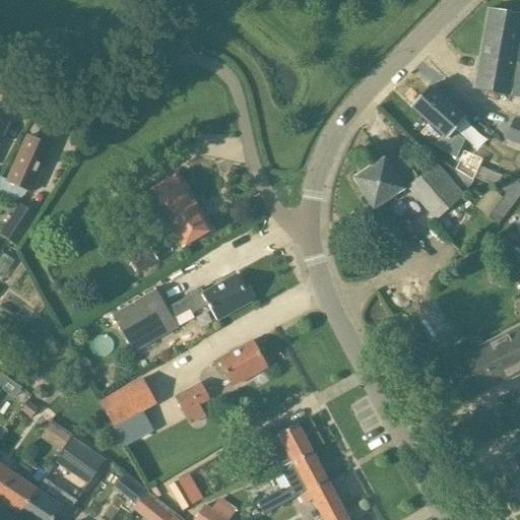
[(519,62),(517,62),(519,46),(519,15),(489,10),(474,89),(512,95),(512,96),(519,98),(519,62)]
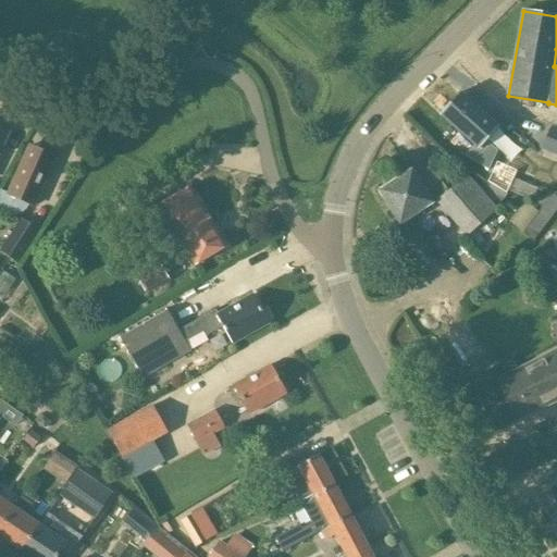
[(459,93),(440,115),(473,146),(463,158),(489,172),(497,151),(486,141),(498,127),(459,93)]
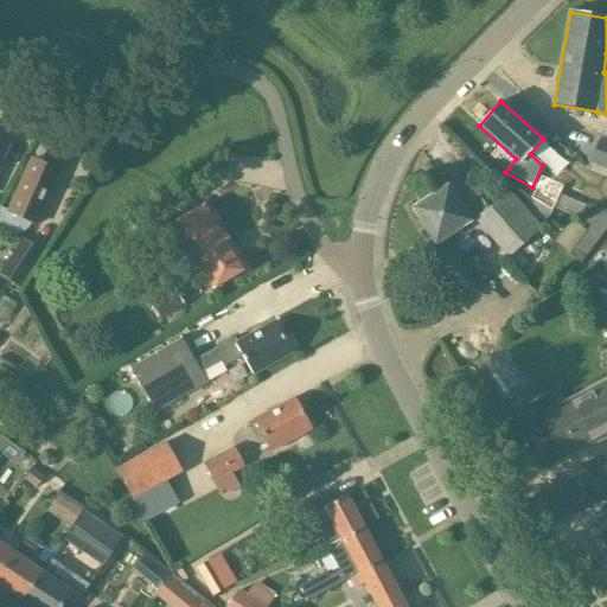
[(606,140),(600,138),(592,160),(606,166),(606,140)]
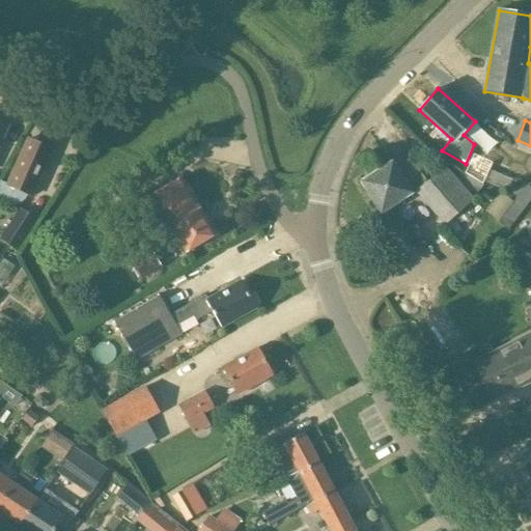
[(2,182),(0,186),(0,200),(8,204),(16,205),(22,204),(28,200),(31,195),(52,148),(49,146),(48,142),(42,140),(37,142),(29,138),(8,185),(2,182)]
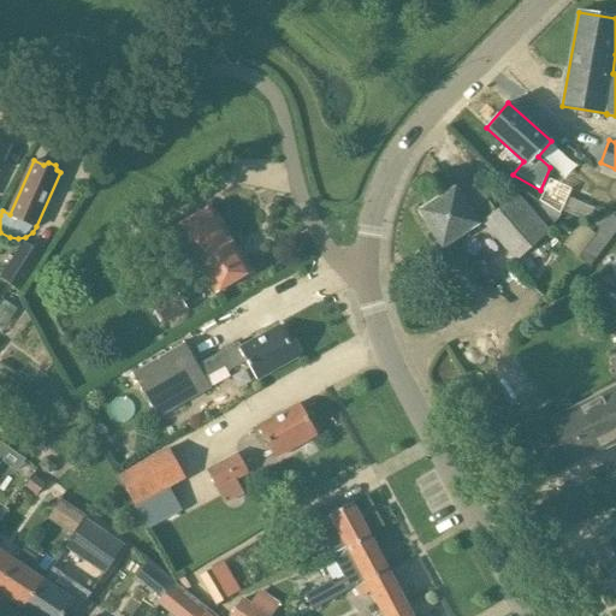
[(477,224),(492,214),(495,213),(477,185),(460,196),(456,189),(421,212),(443,247),(478,225),(477,224)]
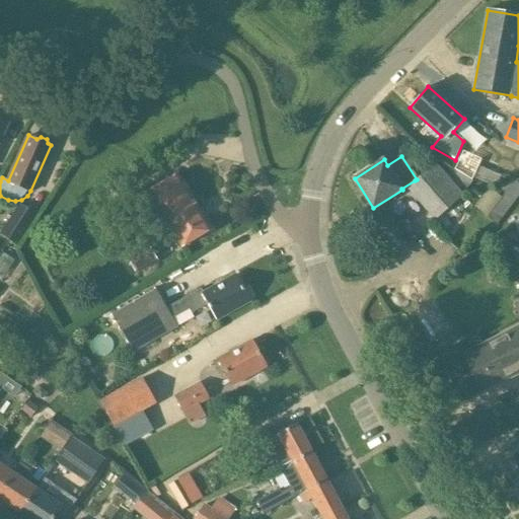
[(463,195),(473,181),(473,180),(471,179),(438,159),(436,162),(417,179),(415,180),(406,188),(435,221),(464,195),(463,195)]
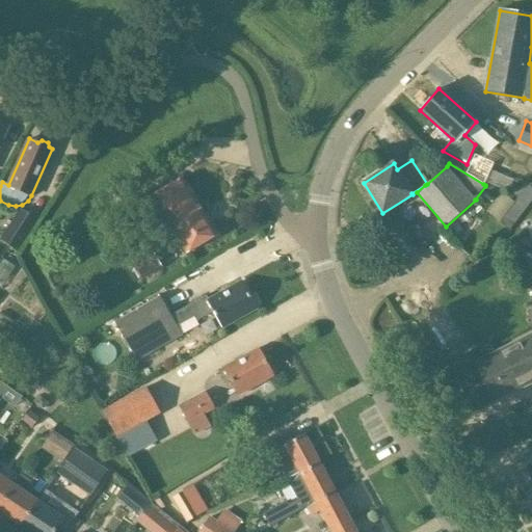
[(507,198),(514,180),(489,170),(483,184),(485,185),(507,198)]
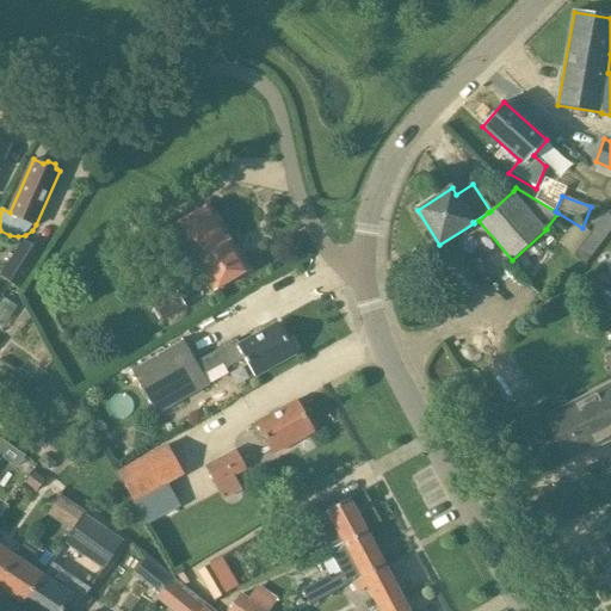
[(247,269),(209,204),(173,224),(211,290),(247,269)]
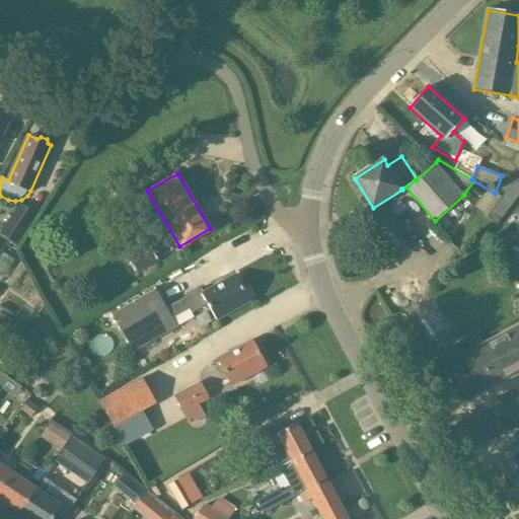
[(17,245),(36,216),(21,206),(2,235),(17,245)]
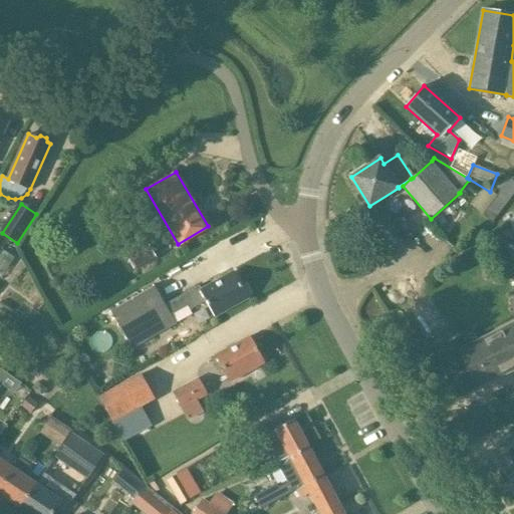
[(137,271),(156,259),(148,246),(127,257),(137,271)]
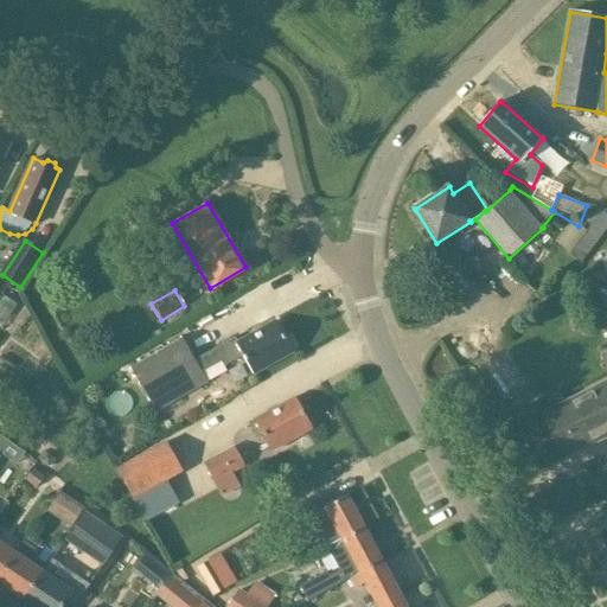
[(293,351),(275,320),(237,342),(234,336),(195,359),(183,338),(129,368),(154,410),(206,381),(200,370),(221,359),(224,365),(242,355),(253,374),(293,351)]
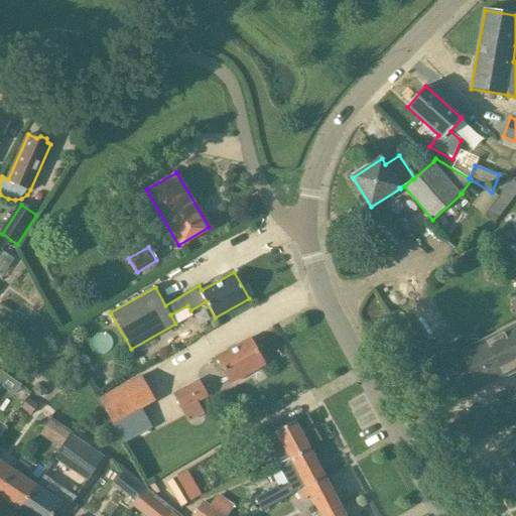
[(515,370),(515,323),(460,351),(479,389),(515,370)]
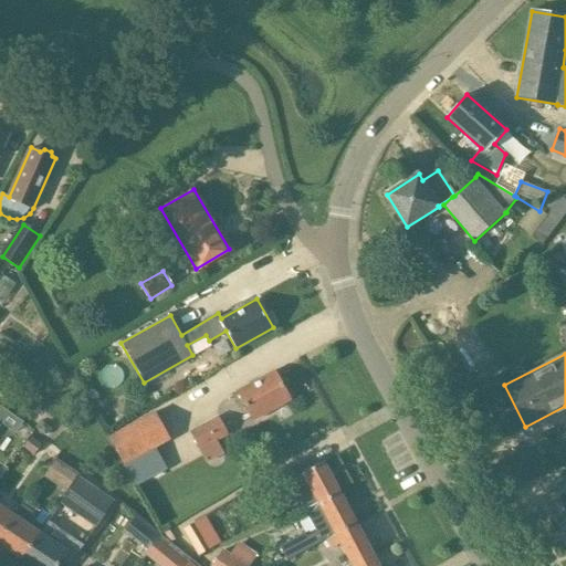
[(289,399),(272,370),(237,390),(252,419),(289,399)]
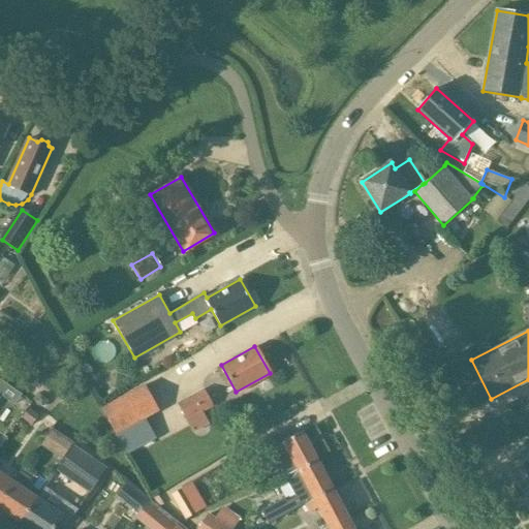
[(159,411),(145,384),(101,409),(116,435),(159,411)]
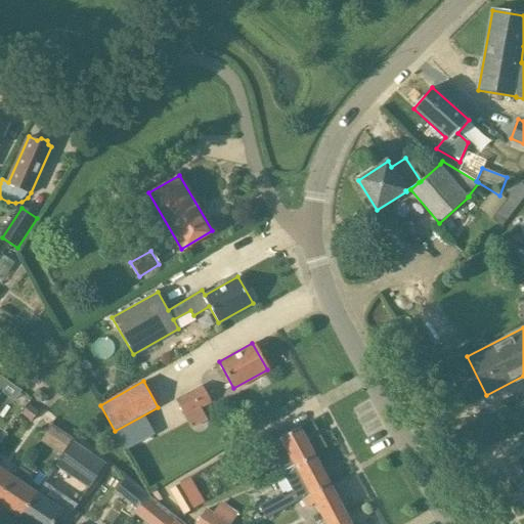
[(212,403),(203,385),(176,399),(185,418),(212,403)]
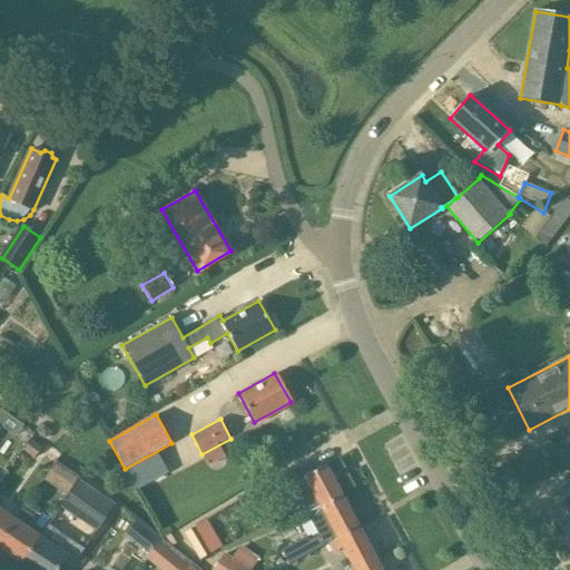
[(68,493),(71,489),(80,479),(57,460),(45,475),(68,493)]
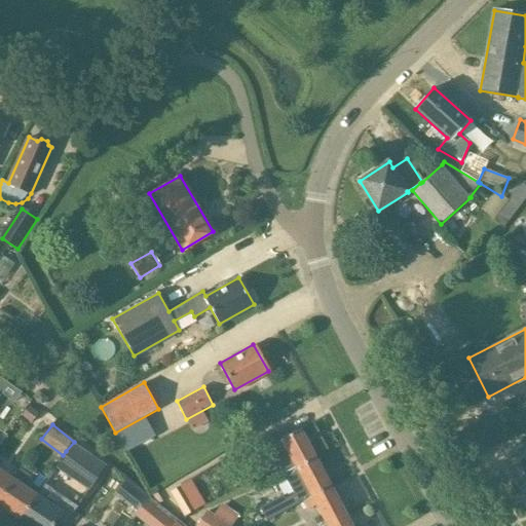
[(262,438),(283,477),(314,459),(299,430),(287,437),(283,427),(262,438)]
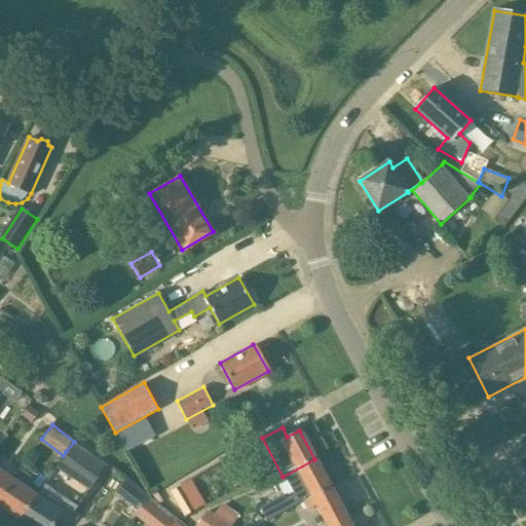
[(106,467),(73,445),(58,466),(90,489),(106,467)]
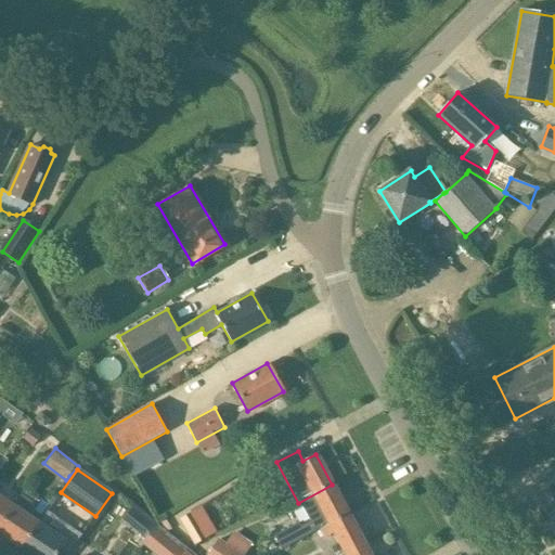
[(553,524),(554,521),(554,478),(534,490),(542,505),(537,508),(545,524),(551,520),(553,524)]
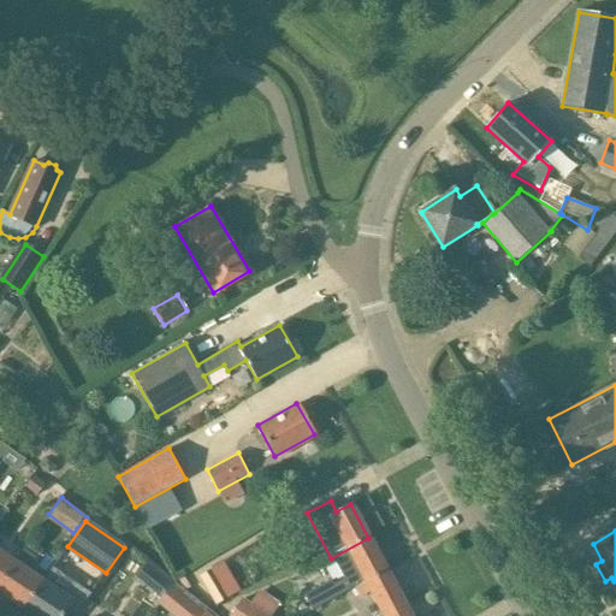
[(363,584),(386,570),(368,538),(331,558),(342,580),(331,585),(329,581),(302,596),(311,610),(363,582),(363,584)]
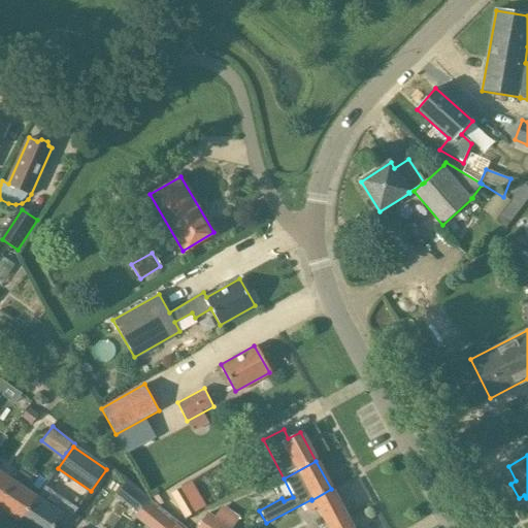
[(0,470),(0,497),(12,480),(0,470)]
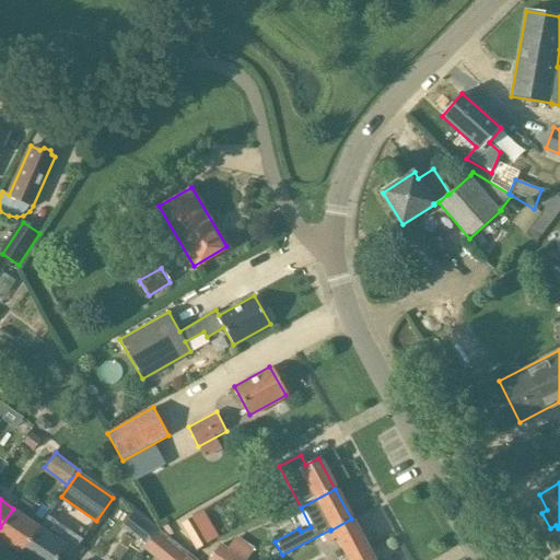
[(39,526),(13,509),(0,527),(0,537),(10,545),(8,548),(20,556),(22,552),(39,526)]
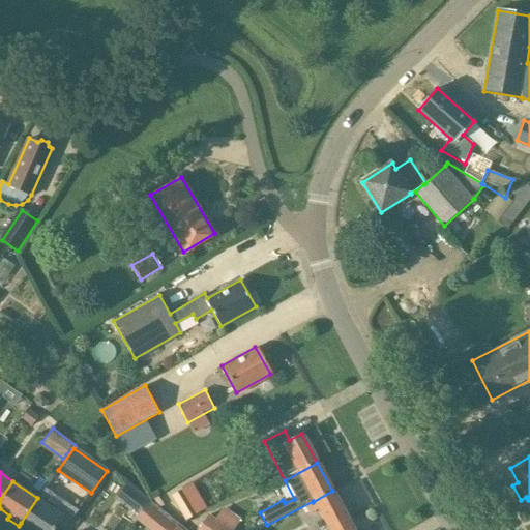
[(173,496),(186,519),(205,508),(193,486),(173,496)]
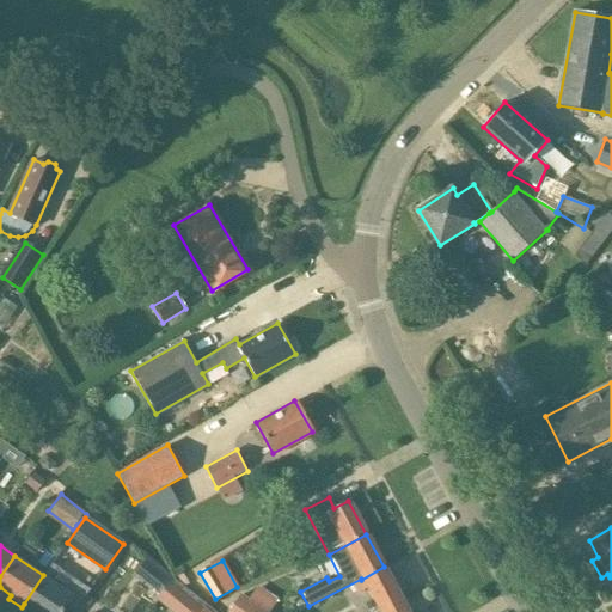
[(150,582),(160,592),(173,576),(163,567),(150,582)]
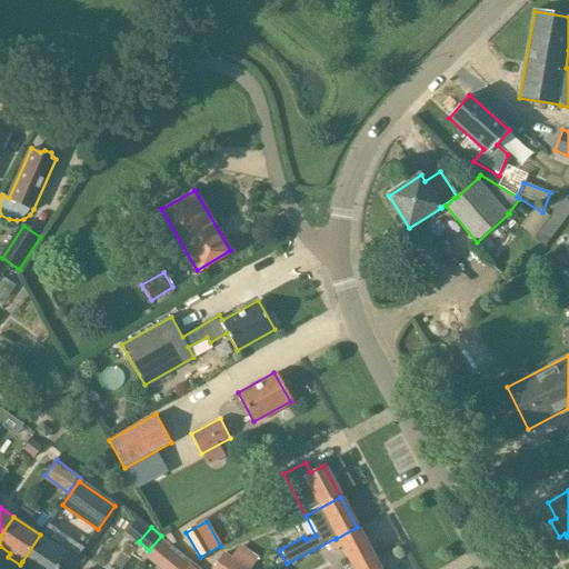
[(350,568),(372,557),(357,527),(336,539),(351,567),(347,568),(350,568)]
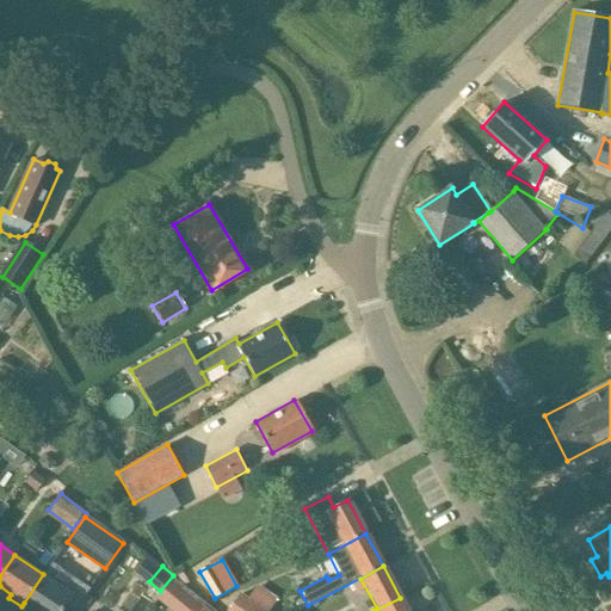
[(43,574),(24,603),(35,610),(61,610),(65,605),(72,610),(74,610),(90,588),(80,582),(73,593),(43,574)]
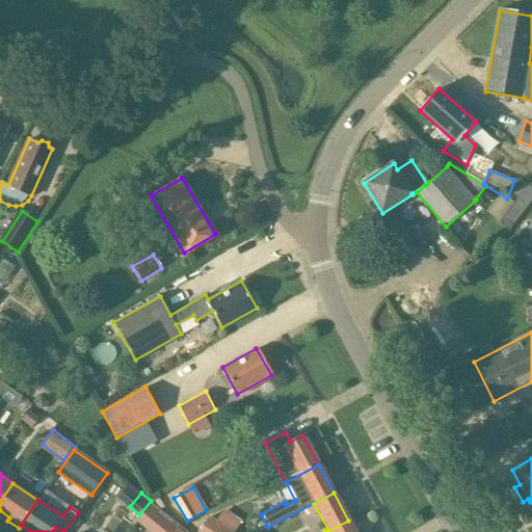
[(137,524),(148,531),(177,531),(150,509),(137,524)]
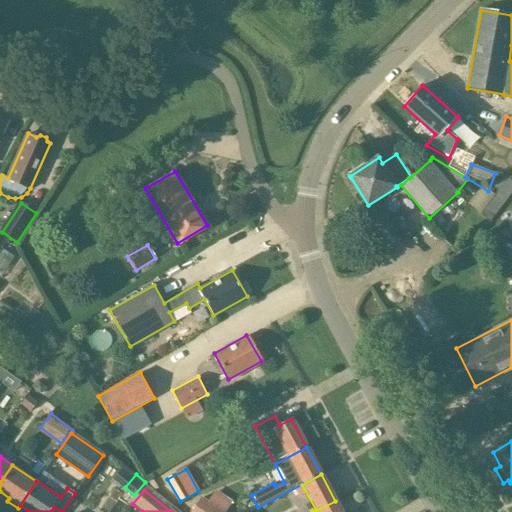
[(341,511),(335,501),(315,511),(341,511)]
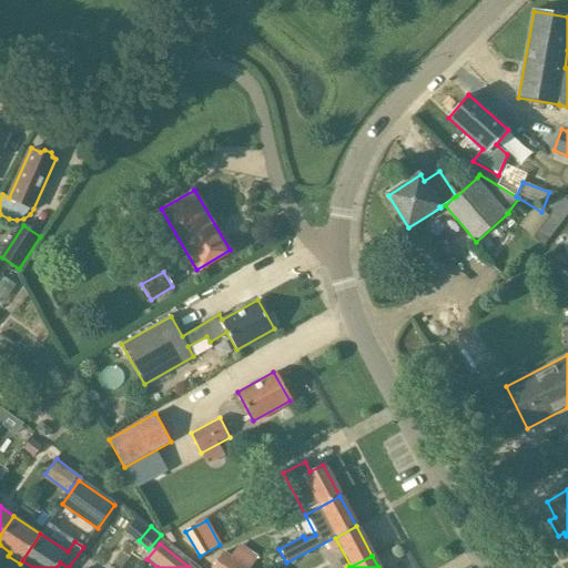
[(237,567),(221,557),(213,567),(237,567)]
